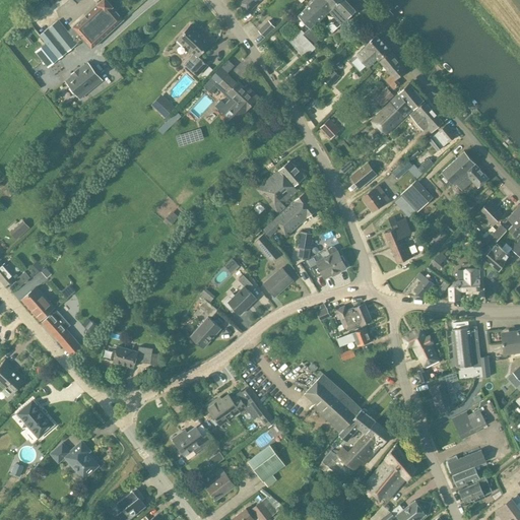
[(92,47),(124,19),(113,7),(113,6),(107,0),(102,0),(98,4),(98,5),(69,30),(78,42),(83,37),(92,47)]
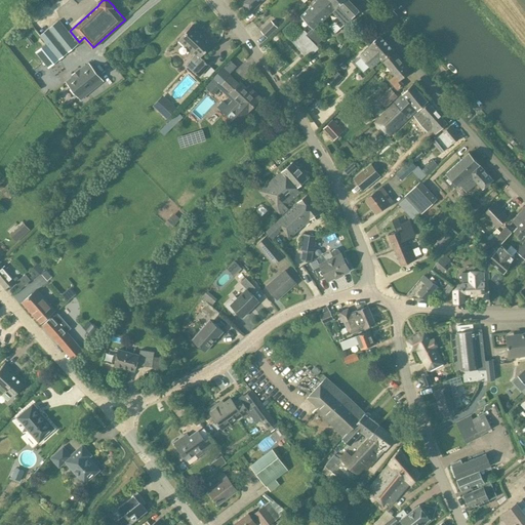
[(263,0),(243,0),(241,2),(250,12),(263,0)]
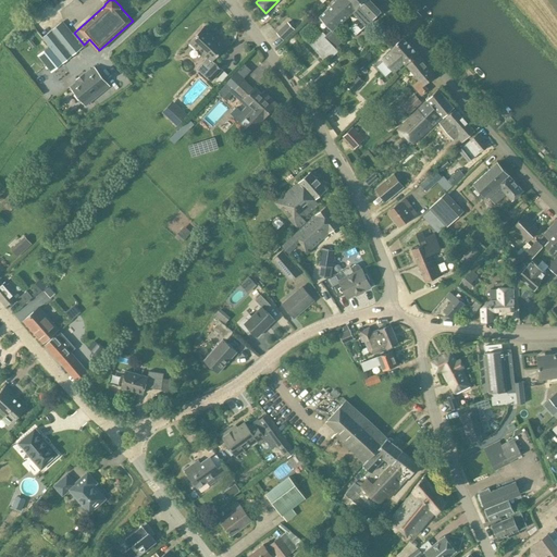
[(333,31),(354,11),(364,0),(337,0),(319,16),(333,31)]
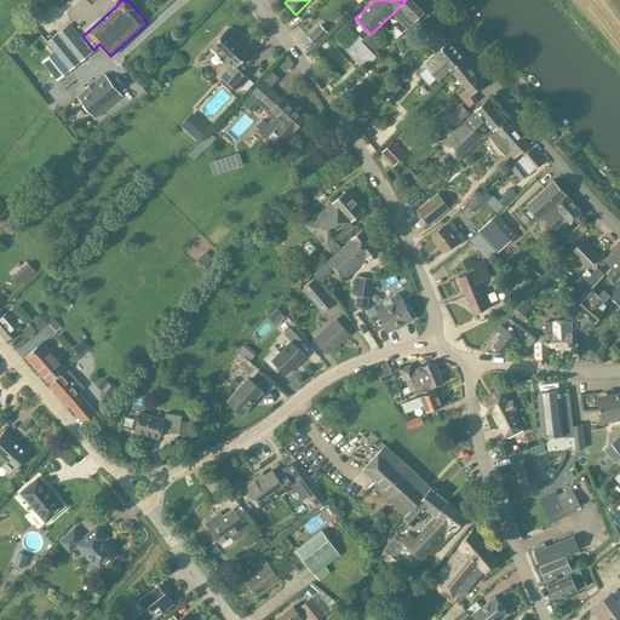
[(424,12),(413,0),(406,0),(394,12),(400,19),(392,27),(388,32),(396,39),(424,12)]
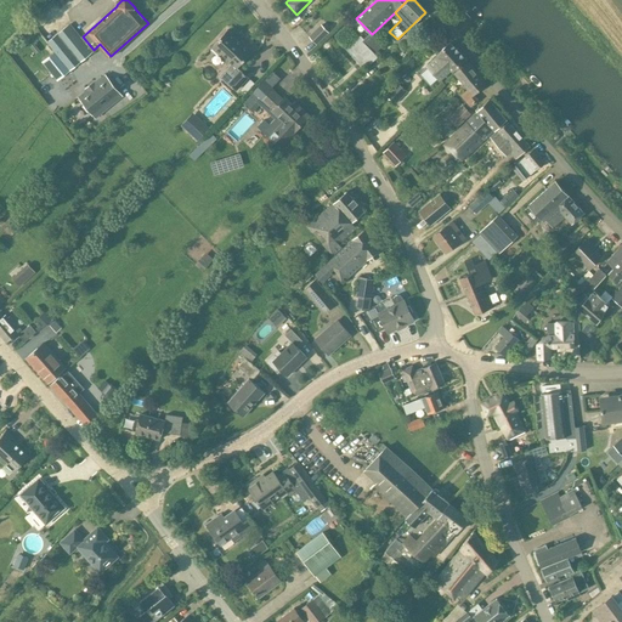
[(69,23),(47,43),(56,52),(43,63),(56,80),(69,69),(92,51),(69,23)]
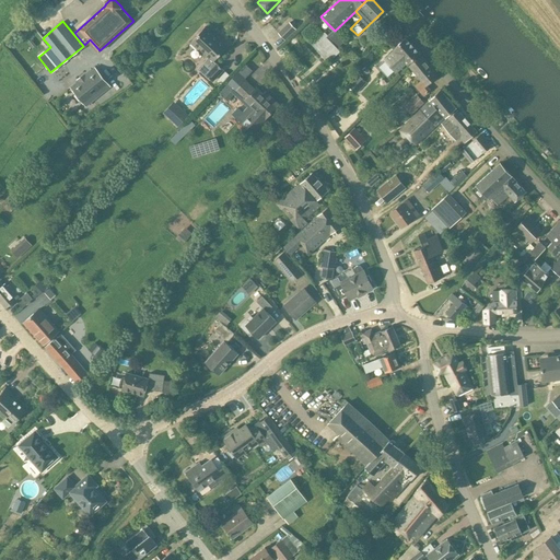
[(290,23),(278,33),(284,39),(295,28),(290,23)]
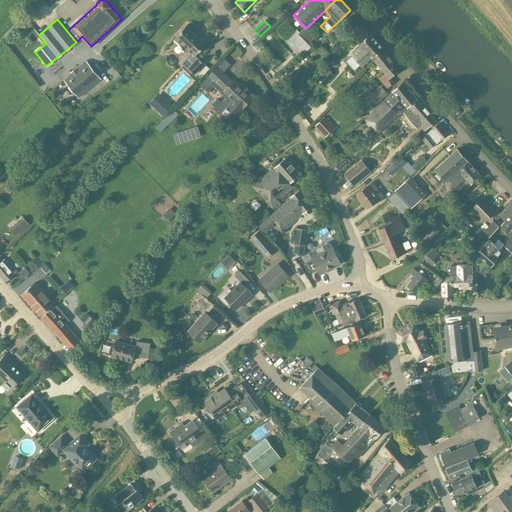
[(195,55),(208,41),(200,34),(199,35),(187,24),(175,37),(191,52),(187,56),(194,62),(188,68),(194,74),(204,63),(198,57),(197,58),(195,55)]
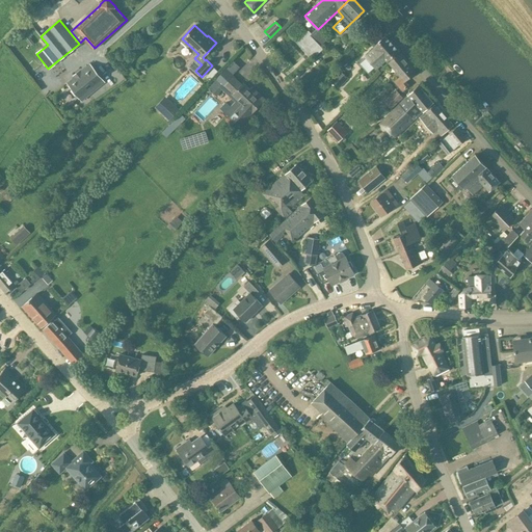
[(318,29),(303,43),(316,56),(324,49),(321,46),(327,40),(318,29)]
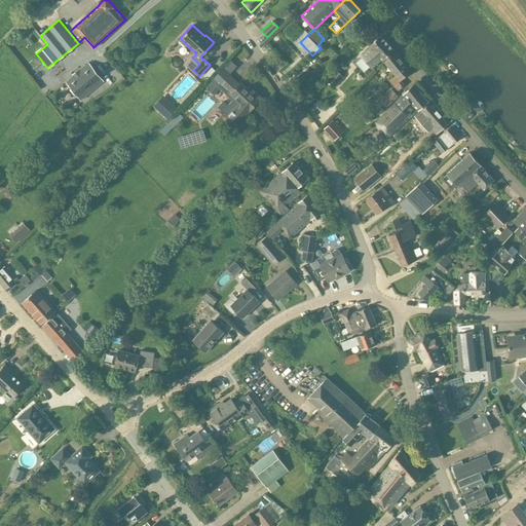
[(371,46),(364,52),(361,57),(372,69),(382,60),(382,61),(395,49),(381,36),(370,45),(371,46)]
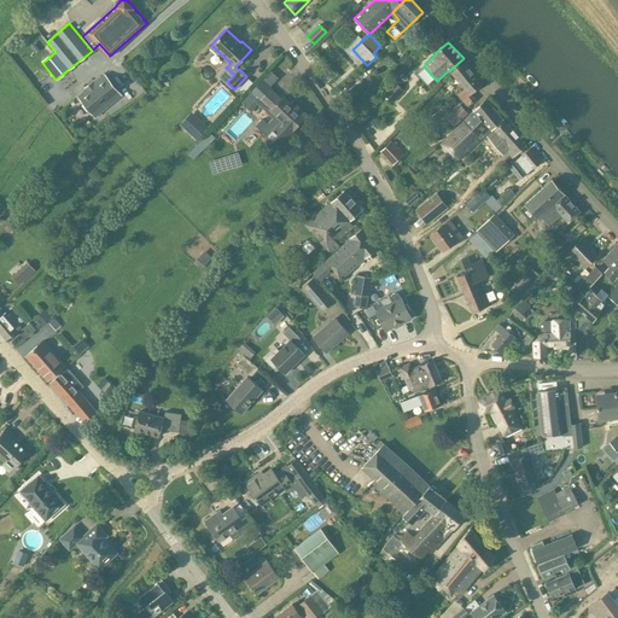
[(471,94),(483,83),(465,62),(453,71),(466,88),(459,94),(468,105),(476,99),(471,94)]
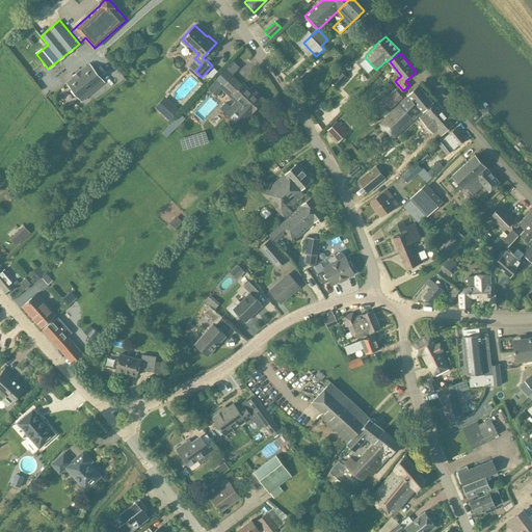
[(90,64),(68,83),(82,101),(105,82),(90,64)]
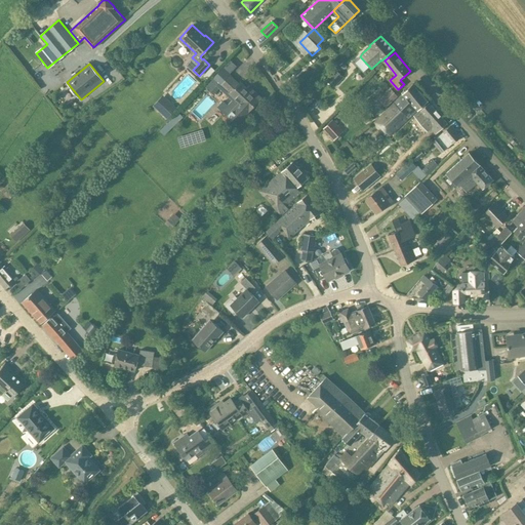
[(223,68),(205,87),(210,92),(218,83),(234,96),(228,103),(224,98),(216,106),(227,115),(226,116),(237,125),(250,111),(249,110),(259,99),(241,82),(240,84),(223,68)]
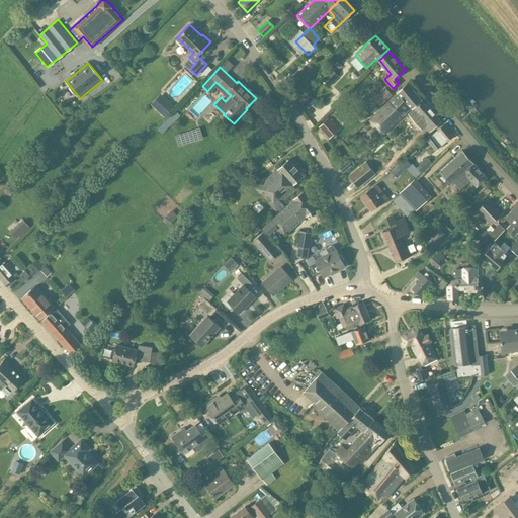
[(331,85),(339,76),(331,69),(323,78),(331,85)]
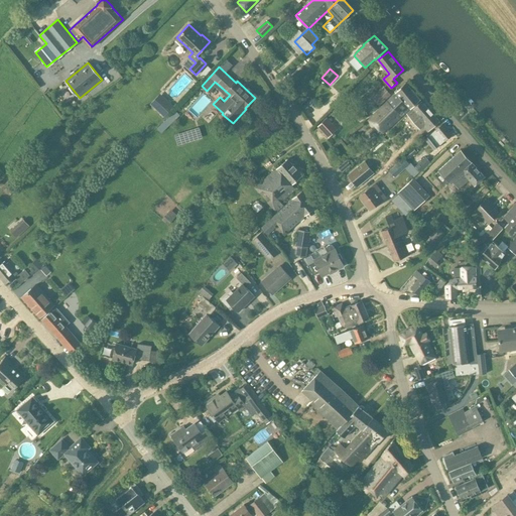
[(376,112),(374,114),(367,121),(372,127),(375,125),(383,134),(388,129),(387,129),(420,99),(406,83),(401,88),(376,112)]
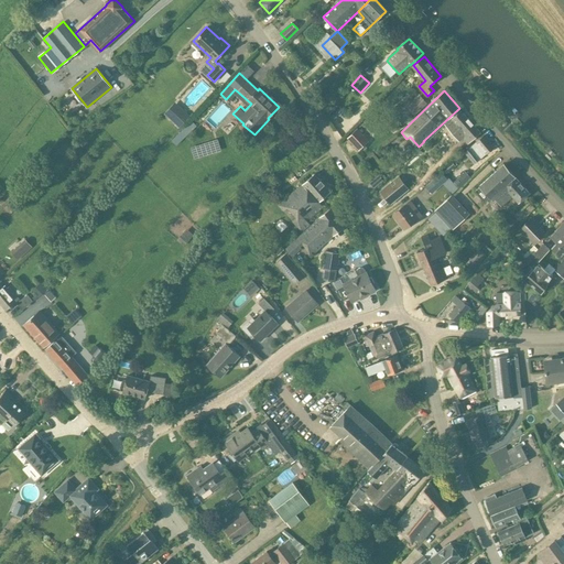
[(414,116),(427,104),(420,96),(411,104),(408,100),(403,104),(414,116)]
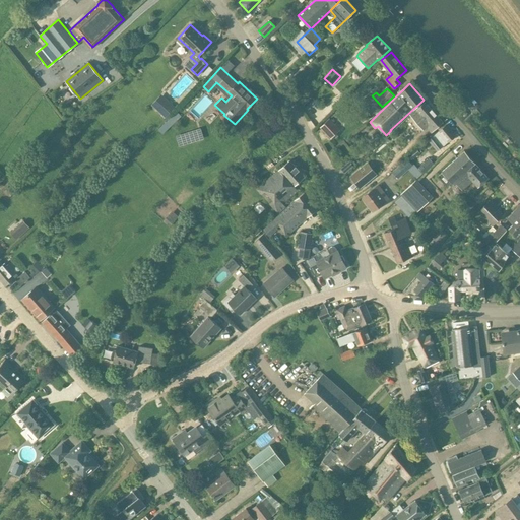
[(176,107),(161,94),(151,105),(166,118),(176,107)]
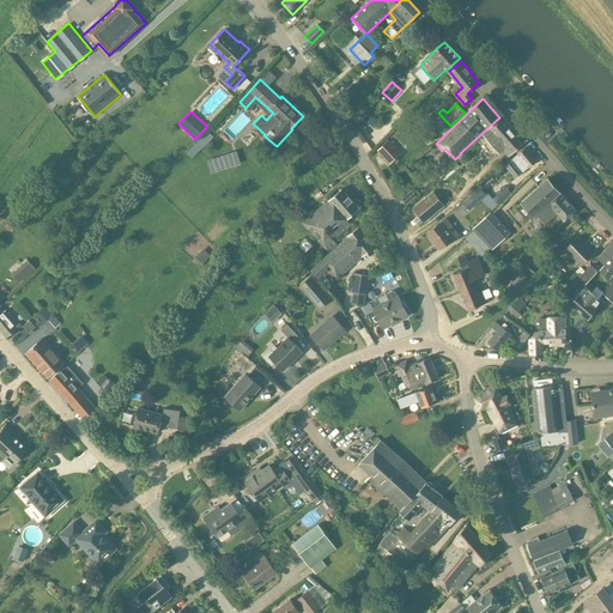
[(363,111),(354,121),(360,126),(369,117),(363,111)]
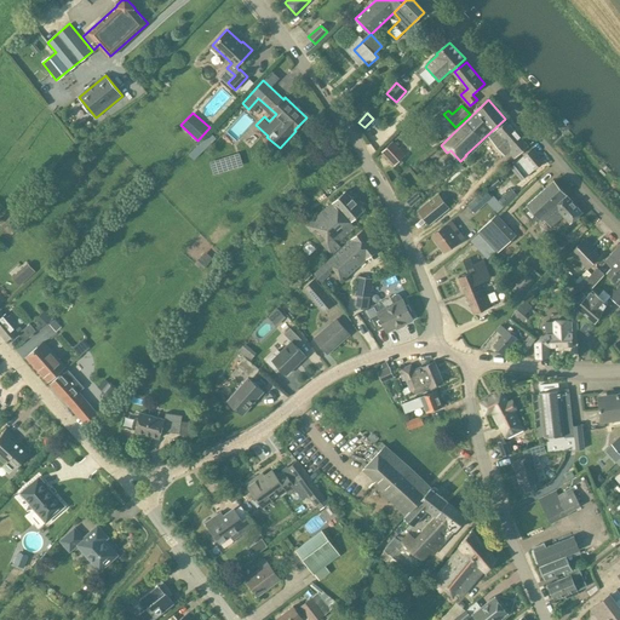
[(515,158),(529,145),(506,121),(489,137),(505,154),(509,151),(515,158)]
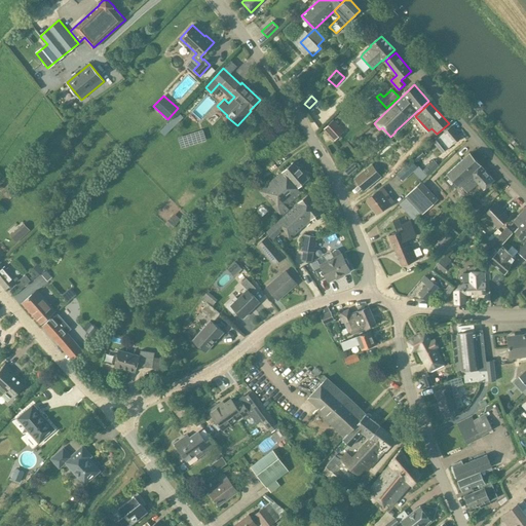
[(324,129),(334,141),(346,129),(341,124),(339,125),(334,120),(324,129)]
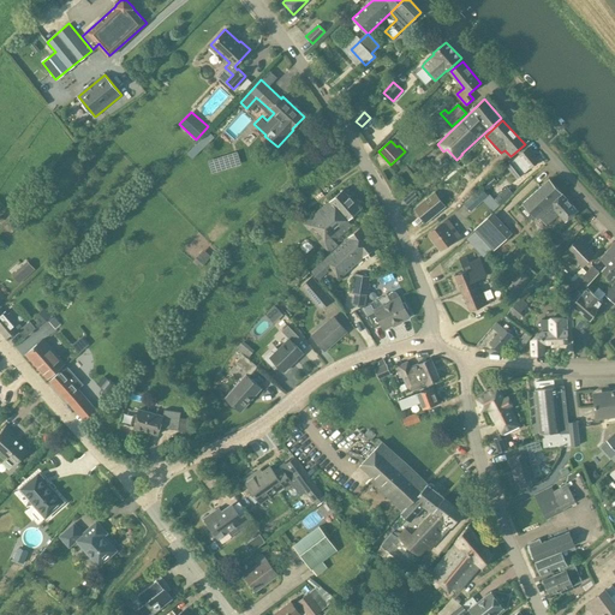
[(523,174),(539,161),(529,148),(512,162),(507,166),(518,179),(521,175),(523,174)]
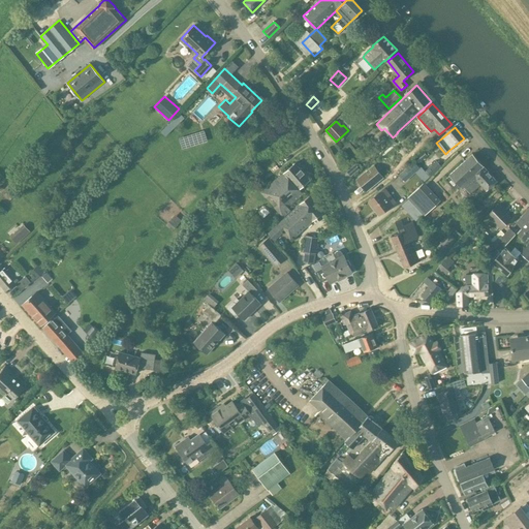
[(199,133),(183,138),(185,147),(201,142),(199,133)]
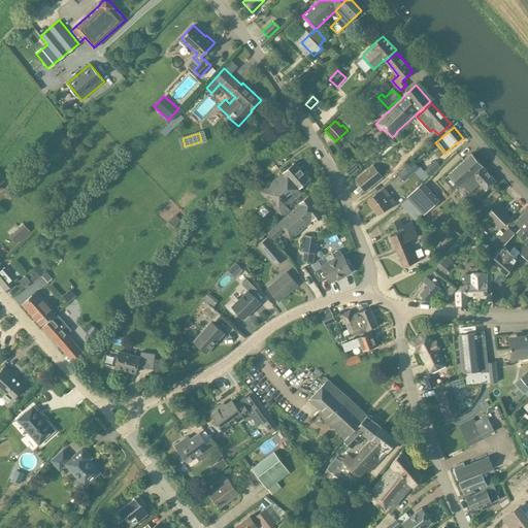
[(390,166),(401,155),(387,142),(376,154),(390,166)]
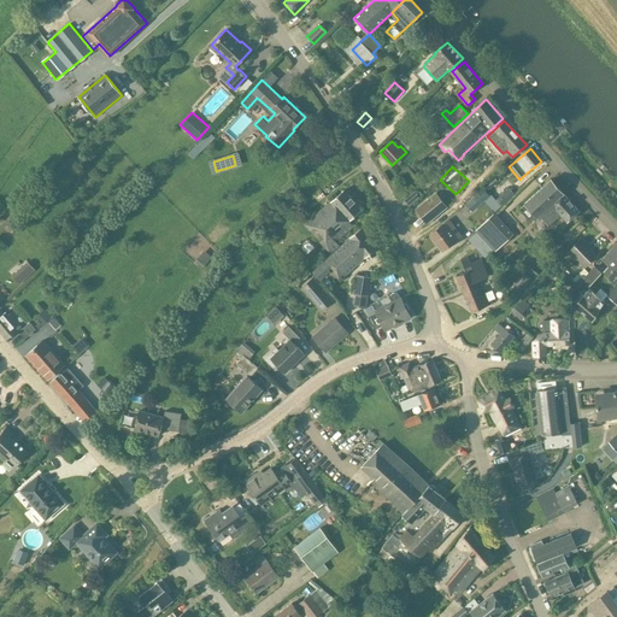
[(541,218),(548,227),(562,215),(568,222),(580,211),(552,180),(526,203),(527,204),(521,209),(530,221),(536,216),(539,219),(541,218)]
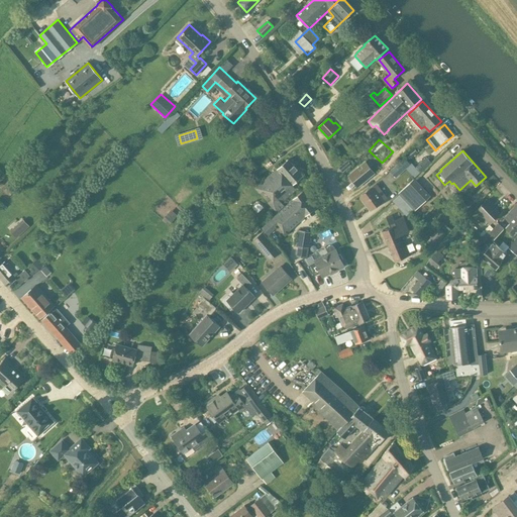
[(421,172),(431,163),(427,157),(416,166),(421,172)]
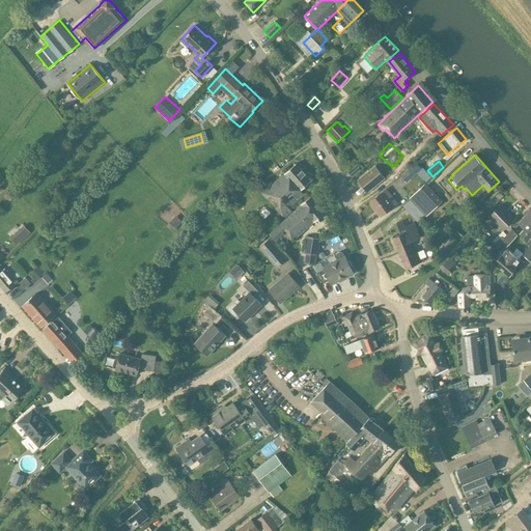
[(407,183),(422,169),(416,162),(400,175),(407,183)]
